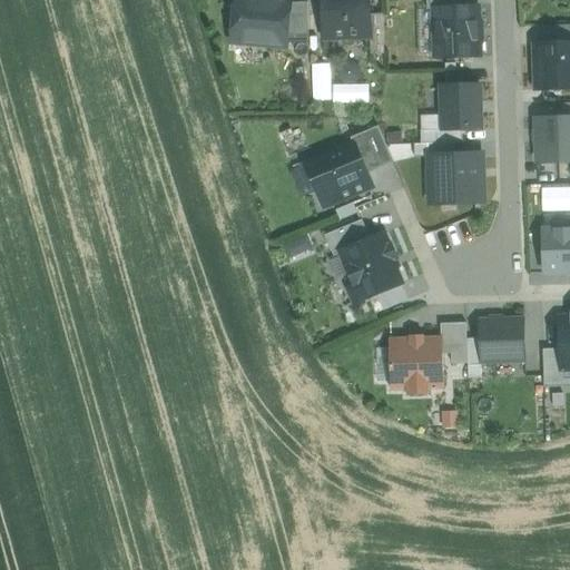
[(291,2),(264,0),(236,0),(233,42),(286,47),(286,42),(288,27),(291,2)]
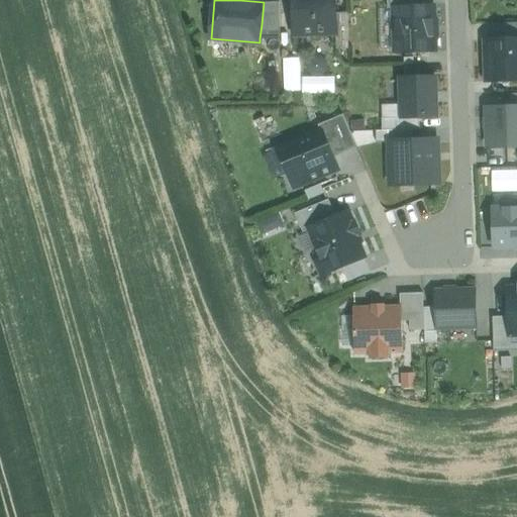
[(334,0),(293,0),(295,35),(336,34),(335,14),(334,0)]
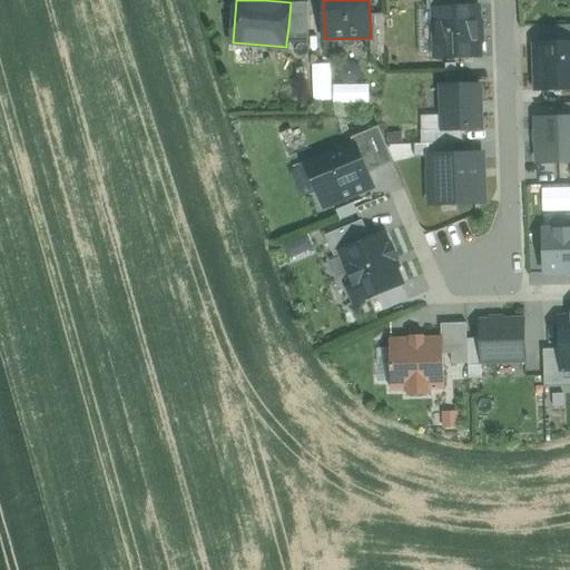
[(467,0),(426,0),(428,10),(435,10),(467,9),(467,8),(467,0)]
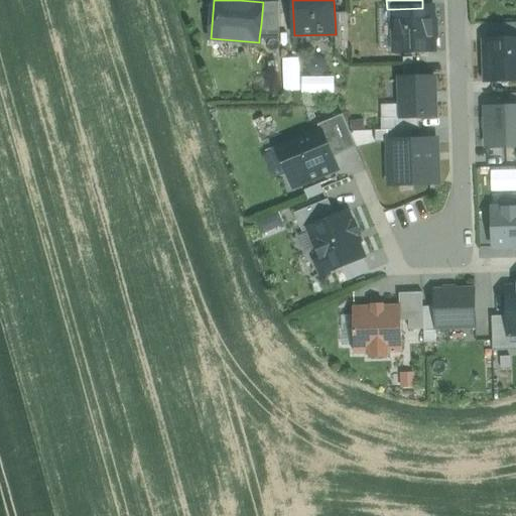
[(271,28),(279,27),(279,2),(263,2),(261,24),(270,24),(271,28)]
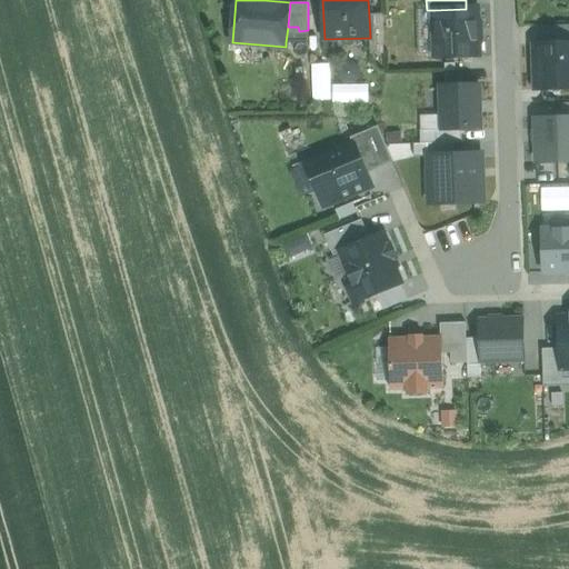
[(466,9),(435,10),(436,58),(478,56),(477,8),(466,8),(466,9)]
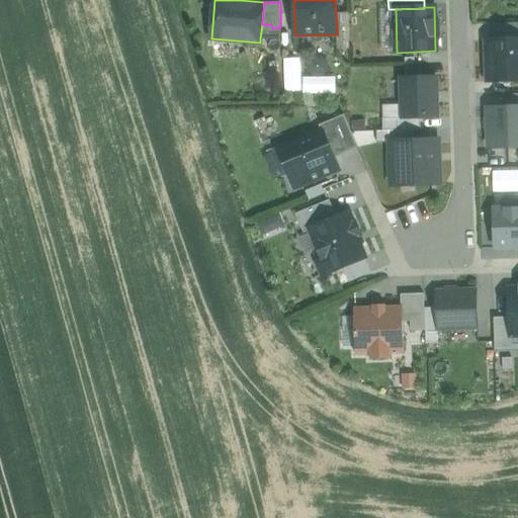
[(348,13),(336,14),(337,34),(338,50),(349,50),(348,13)]
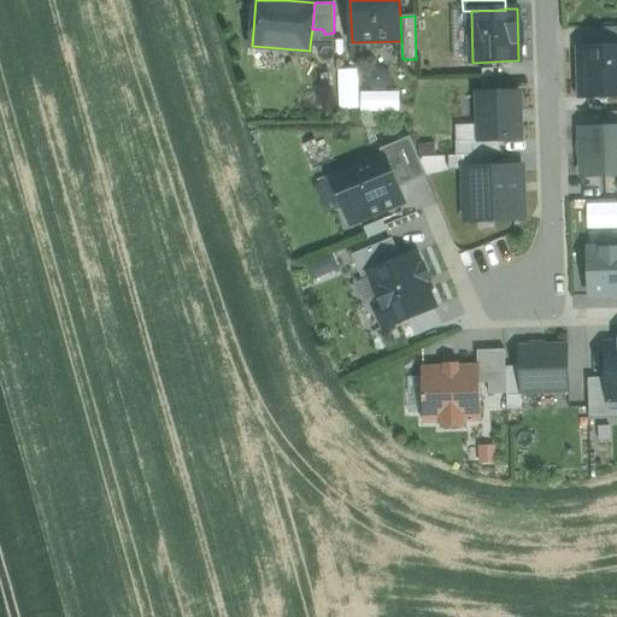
[(323,29),(312,29),(310,46),(335,45),(334,33),(324,34),(323,29)]
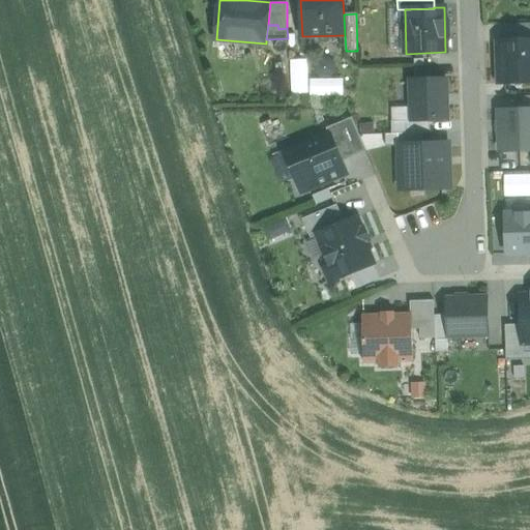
[(529,40),(497,41),(498,83),(529,82),(529,40)]
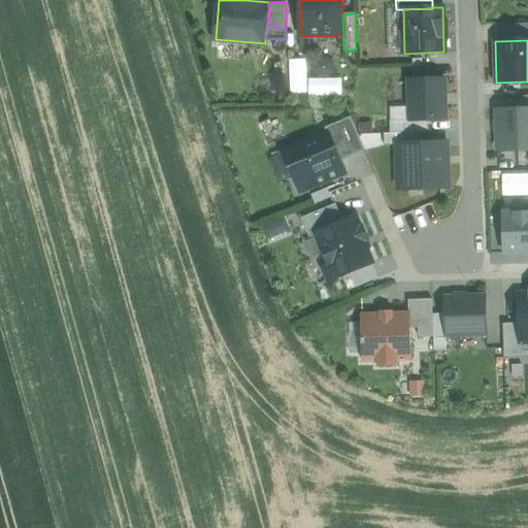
[(444,78),(408,80),(410,121),(447,120),(444,78)]
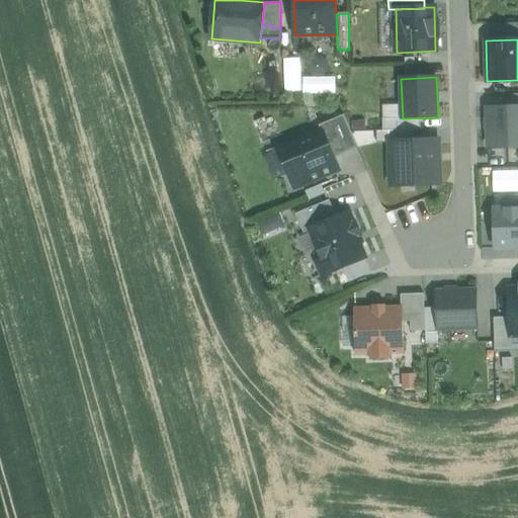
[(517,106),(488,107),(490,149),(517,147),(517,106)]
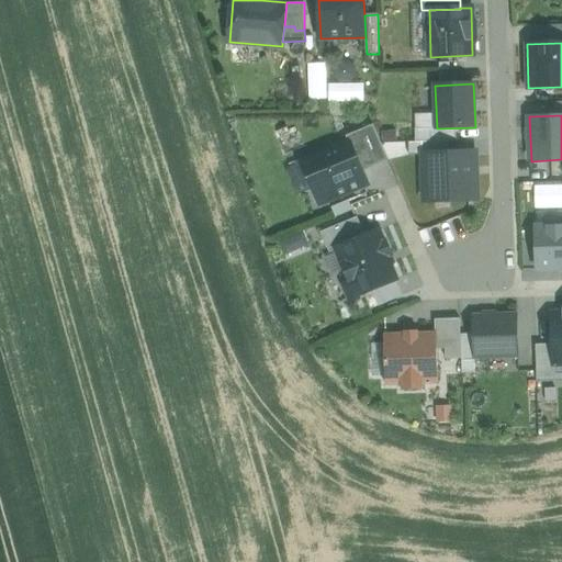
[(368,184),(350,144),(304,164),(321,204),(368,184)]
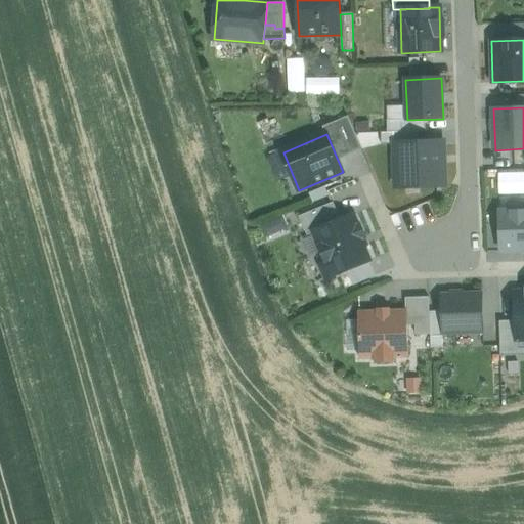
[(439,145),(399,147),(400,183),(440,182),(439,145)]
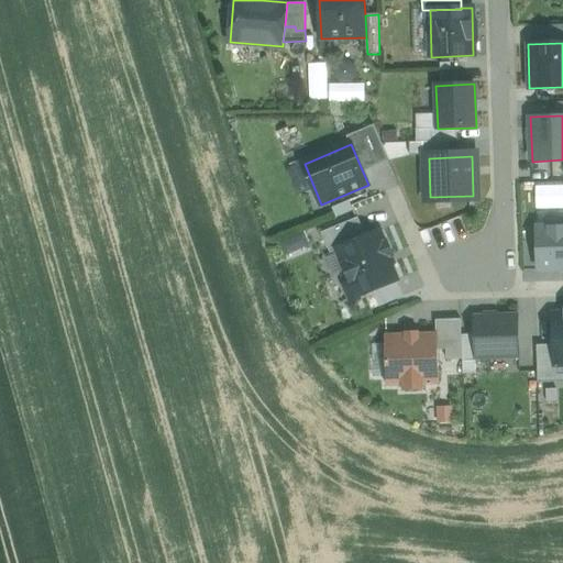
[(562,227),(537,228),(538,269),(562,268),(562,227)]
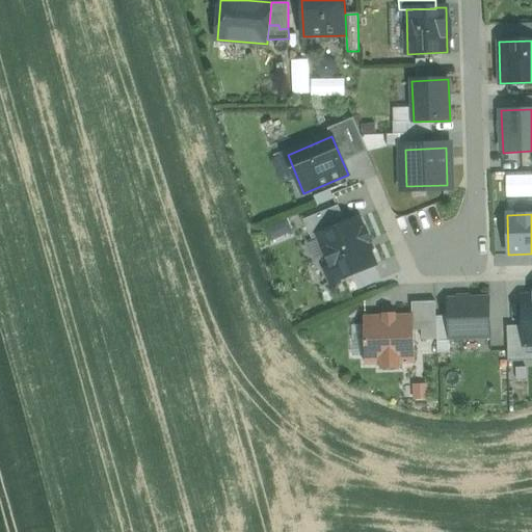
[(357,219),(318,235),(337,281),(376,264),(367,242),(370,241),(370,239),(366,230),(362,231),(357,219)]
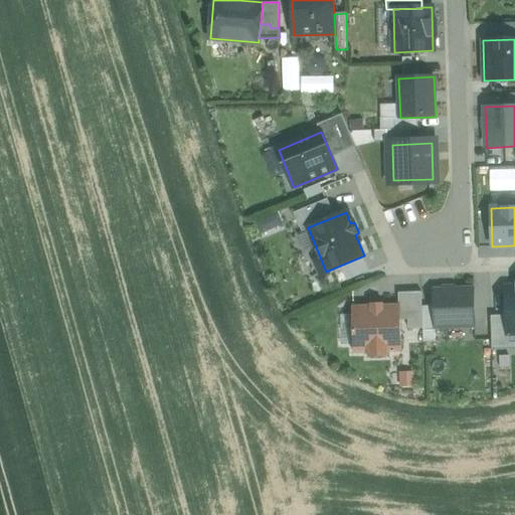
[(514,287),(506,288),(508,335),(514,335),(514,287)]
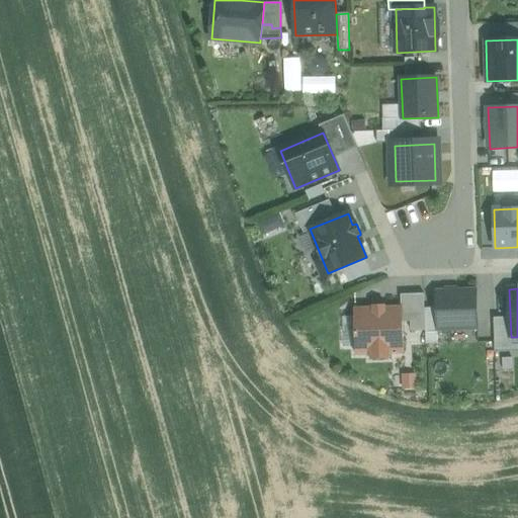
[(477,292),(436,293),(437,327),(478,326),(477,292)]
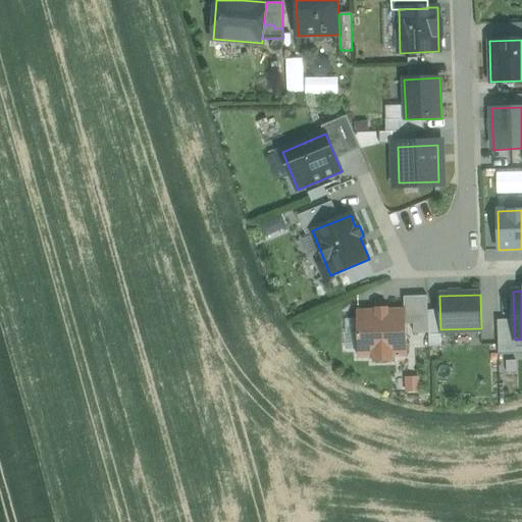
[(375,308),(375,310),(357,311),(358,358),(373,357),(373,362),(394,361),(394,357),(407,356),(406,309),(388,310),(388,307),(375,308)]
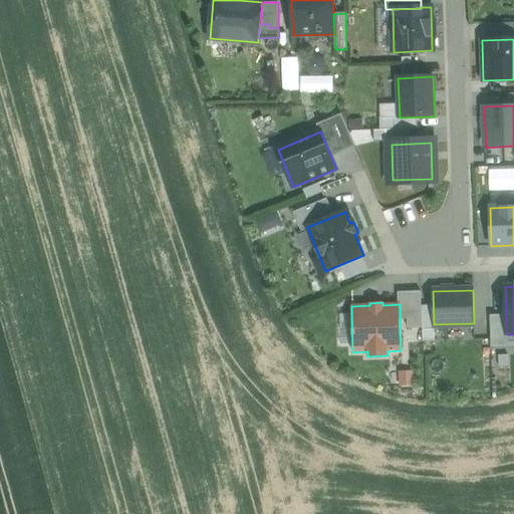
[(415,384),(414,369),(399,370),(400,386),(415,384)]
